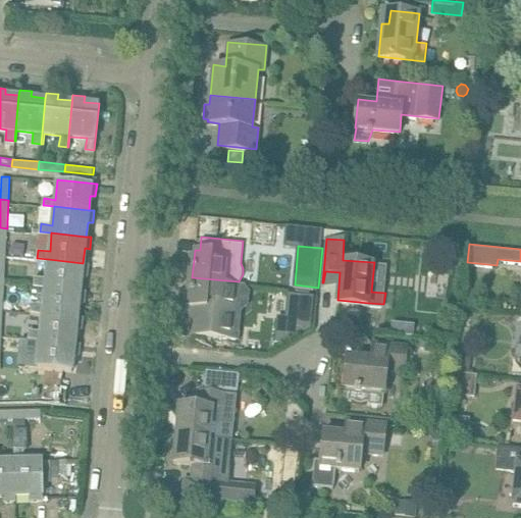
[(89,263),(83,263),(48,259),(46,278),(36,276),(35,285),(42,286),(46,286),(81,290),(82,274),(87,275),(89,263)]
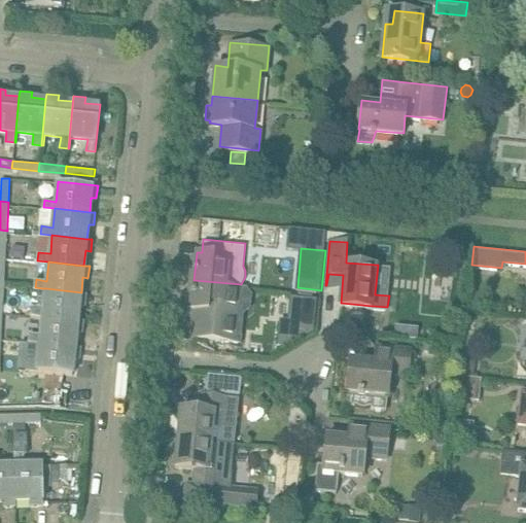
[(252,268),(251,282),(295,285),(296,270),(252,268)]
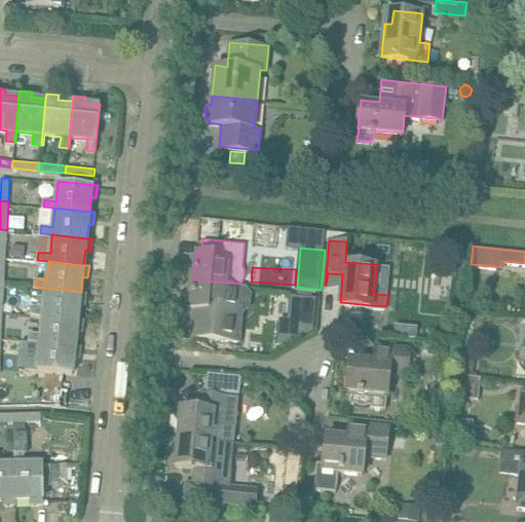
[(246,285),(240,284),(193,280),(190,307),(195,307),(193,334),(195,334),(208,335),(239,338),(244,309),(250,304),(251,291),(246,285)]
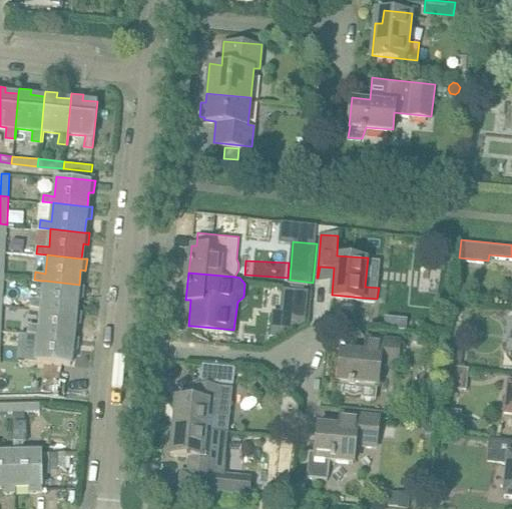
[(42,307),(76,311),(78,296),(83,297),(84,285),(79,285),(45,281),(43,300),(31,298),(30,306),(42,307)]
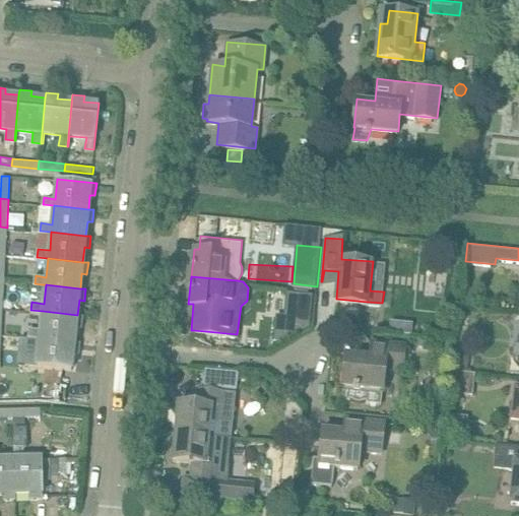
[(475,304),(477,287),(465,285),(463,303),(475,304)]
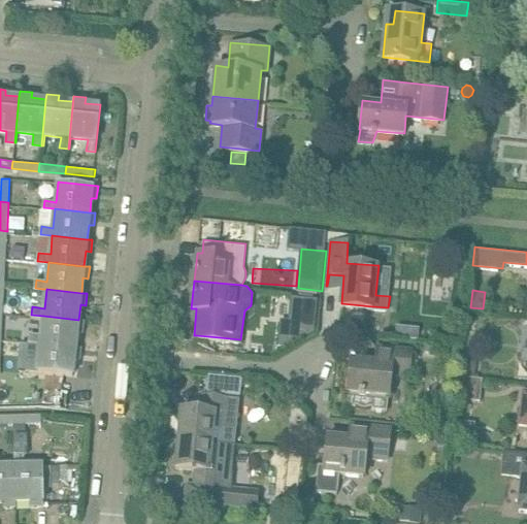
[(314,327),(317,296),(292,294),(290,321),(292,321),(298,324),(297,338),(314,327)]
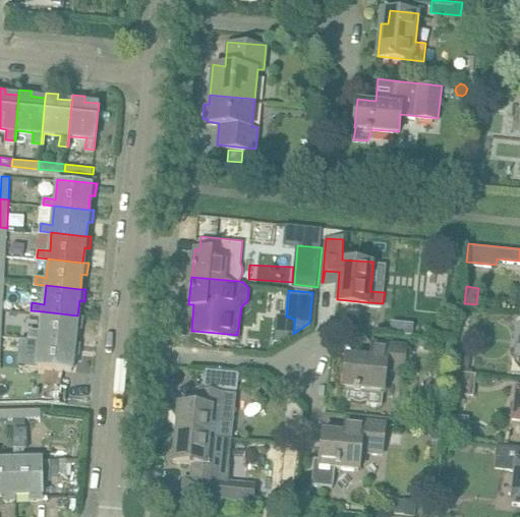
[(40,337),(40,338),(74,342),(76,327),(81,328),(82,316),(77,316),(43,311),(41,330),(30,328),(29,336),(40,337)]
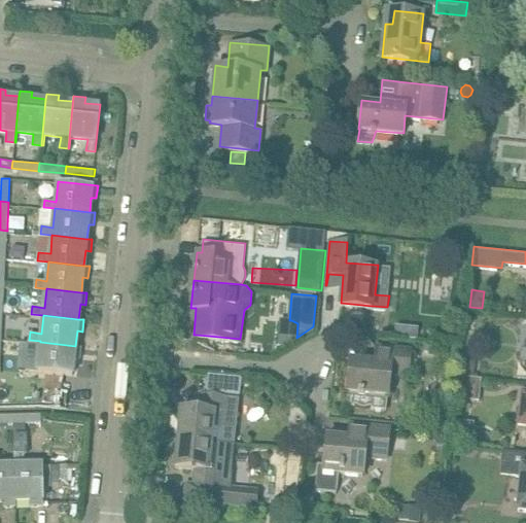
[(396,323),(395,334),(407,336),(408,324),(396,323)]
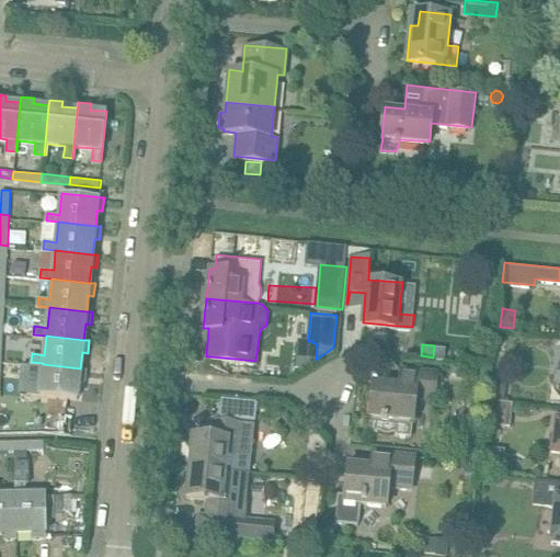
[(208,356),(207,371),(220,372),(221,357),(208,356)]
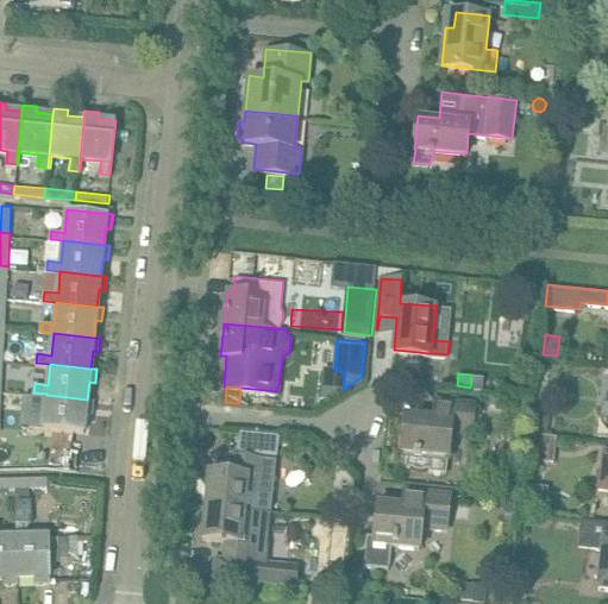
[(94,400),(87,400),(46,395),(44,416),(31,414),(30,425),(85,431),(86,413),(92,413),(94,400)]
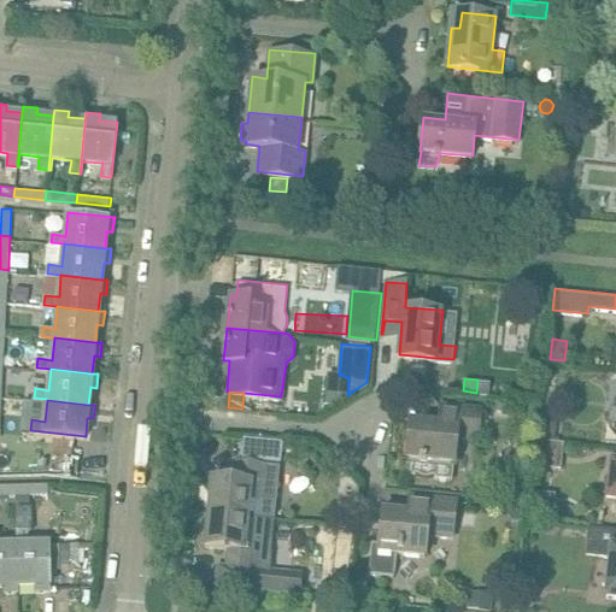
[(481,407),(467,405),(443,402),(440,422),(411,419),(406,472),(416,474),(417,470),(420,472),(421,474),(426,475),(428,475),(429,475),(432,474),(434,472),(435,476),(452,477),(457,434),(477,436),(481,407)]
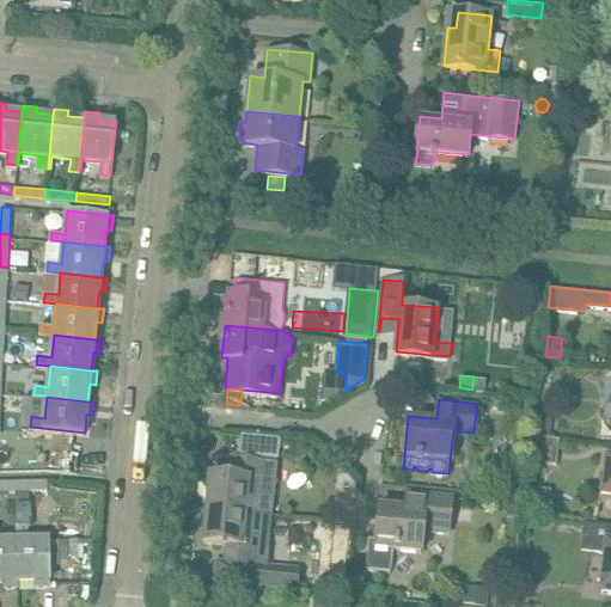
[(538,414),(536,434),(550,435),(553,415),(538,414)]
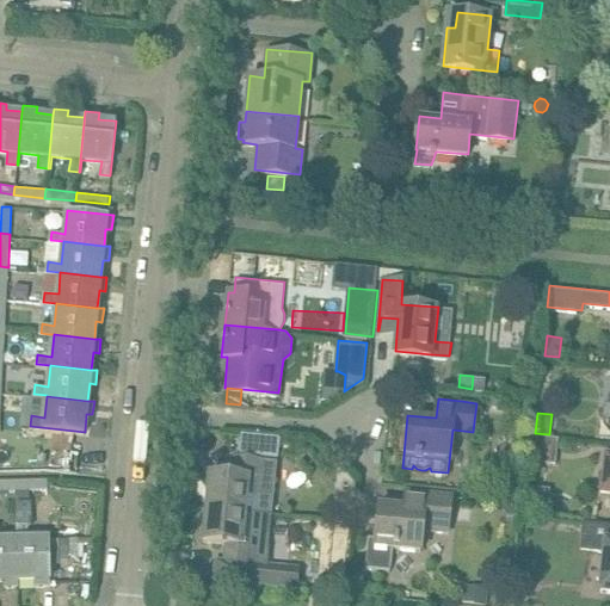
[(240,451),(278,455),(281,433),(242,430),(240,451)]
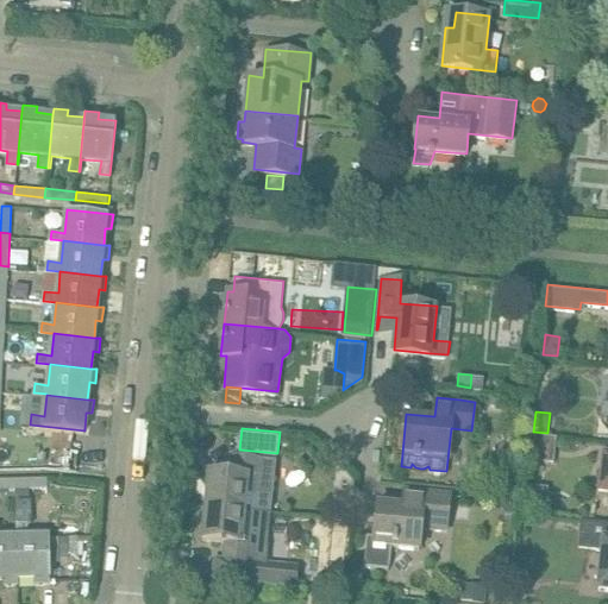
[(533,432),(530,458),(549,460),(552,434),(547,433),(533,432)]
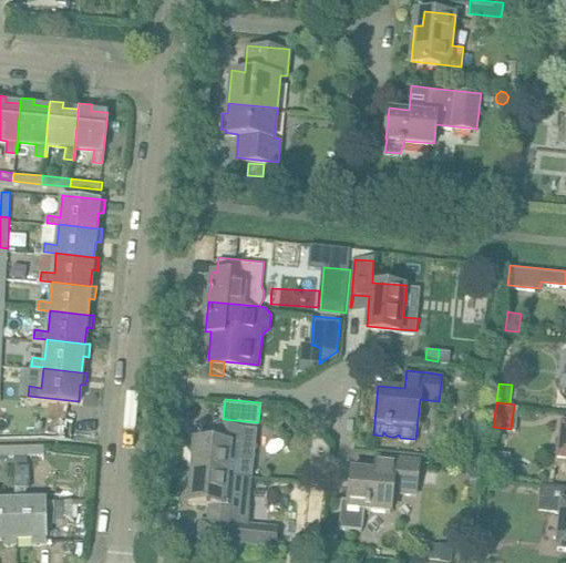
[(192,469),(229,472),(230,456),(248,458),(255,452),(257,427),(223,423),(220,440),(194,438),(192,469)]
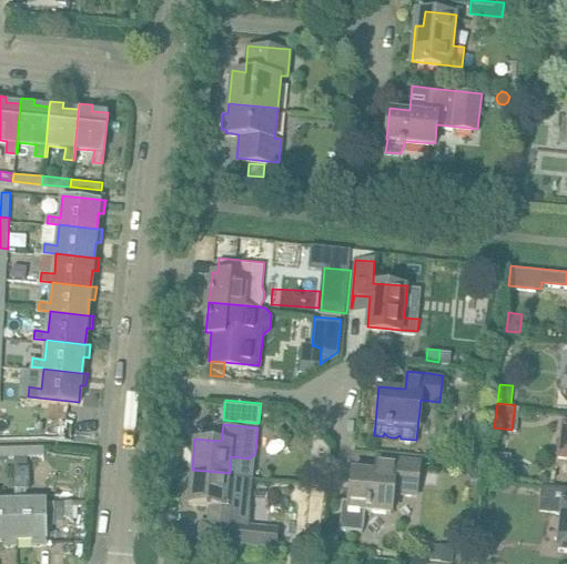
[(0,454),(17,454),(16,444),(0,444),(0,454)]
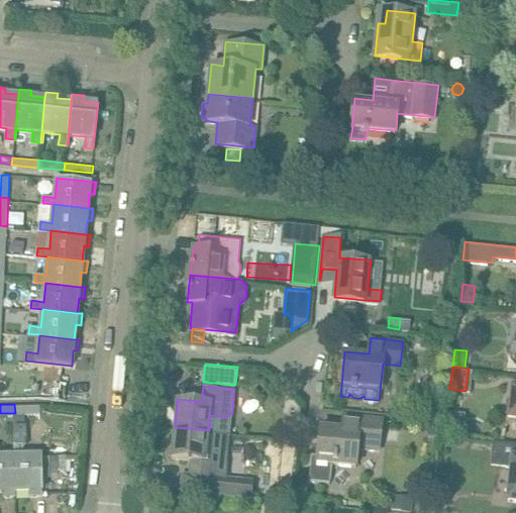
[(40,412),(40,406),(40,404),(14,404),(15,413),(25,413),(40,412)]
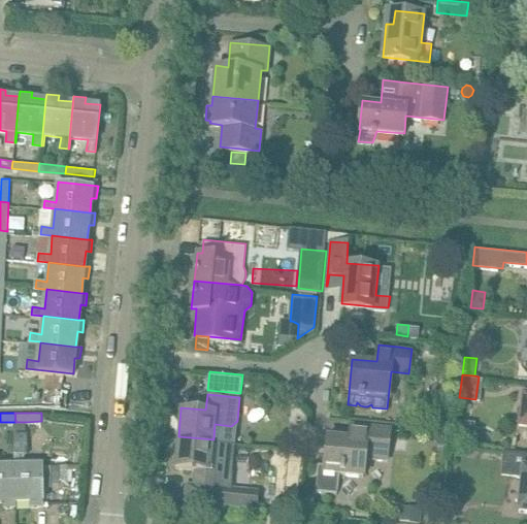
[(26,432),(26,422),(15,422),(15,432),(26,432)]
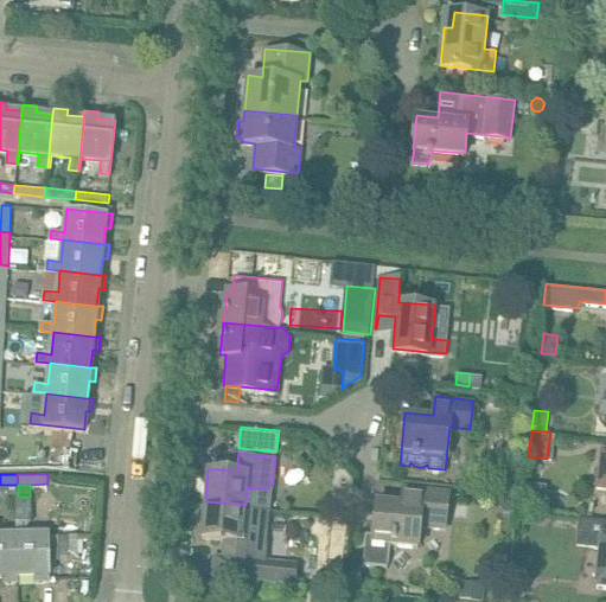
[(377,500),(374,532),(367,531),(364,562),(388,564),(390,542),(419,544),(420,524),(445,526),(448,491),(403,486),(402,503),(377,500)]
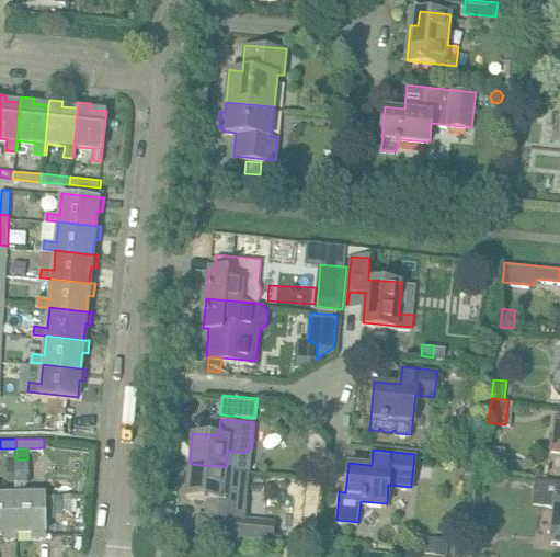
[(246,516),(251,470),(227,467),(190,464),(186,495),(213,498),(212,506),(208,506),(207,507),(206,512),(201,512),(200,516),(201,518),(200,526),(198,527),(198,530),(273,537),(274,520),(246,516)]
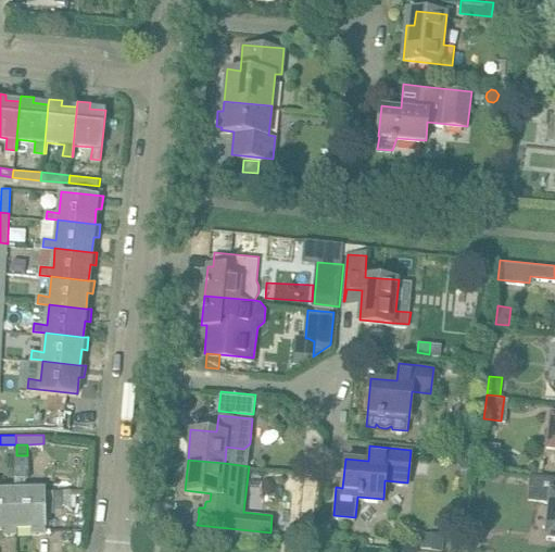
[(531,474),(529,498),(551,500),(550,515),(546,536),(554,537),(554,476),(531,474)]
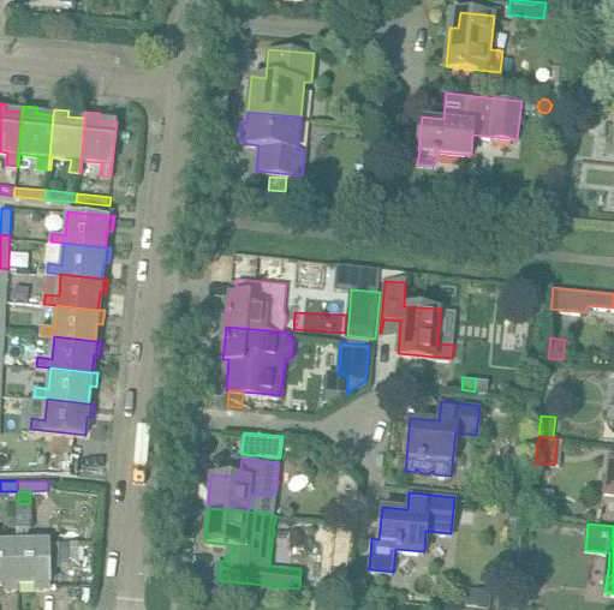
[(0,581),(5,582),(5,588),(19,587),(19,581),(18,525),(18,540),(0,539),(0,581)]
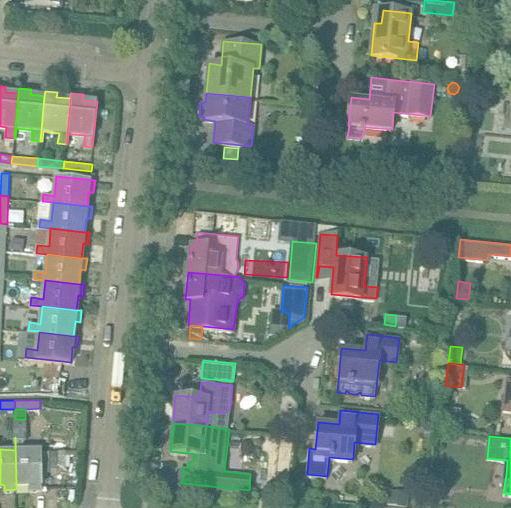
[(23,437),(15,437),(16,484),(30,484),(30,489),(42,489),(41,449),(24,450),(23,437)]
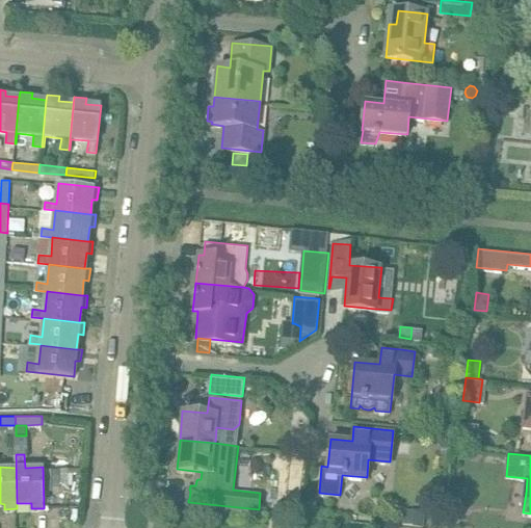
[(406,507),(404,524),(421,526),(423,509),(406,507)]
